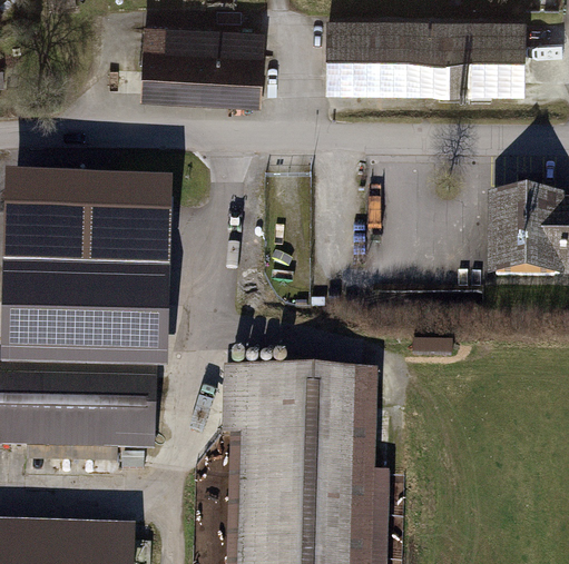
[(523,17),(326,16),(326,89),(523,89),(523,17)]
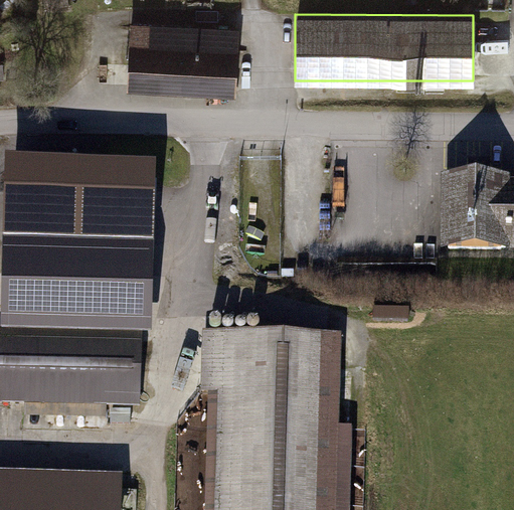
[(236,91),(239,24),(183,22),(182,44),(132,42),(130,86),(236,91)]
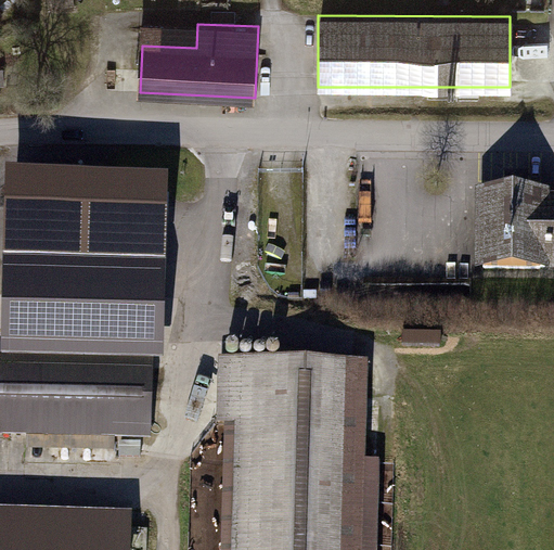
[(553,186),(477,188),(478,272),(553,269),(553,186)]
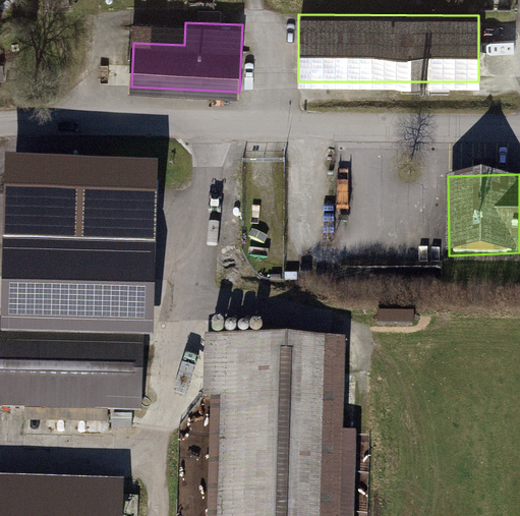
[(0,326),(0,330),(145,334),(154,334),(157,241),(2,238),(0,326)]
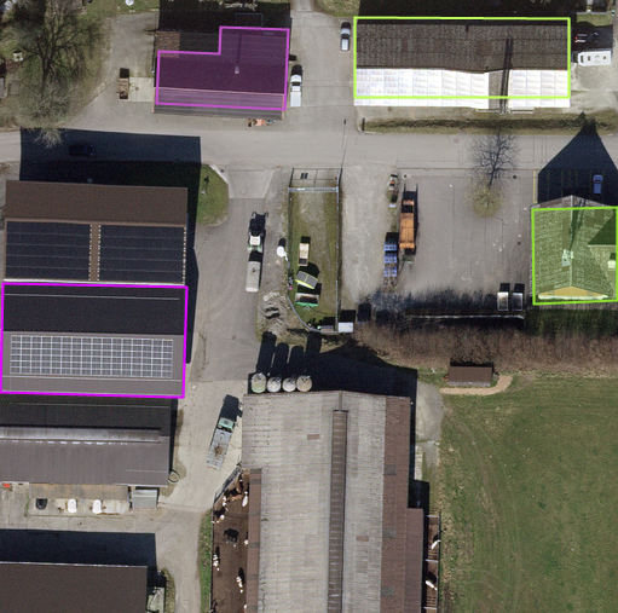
[(0,387),(0,480),(168,485),(172,397),(0,392),(0,387)]
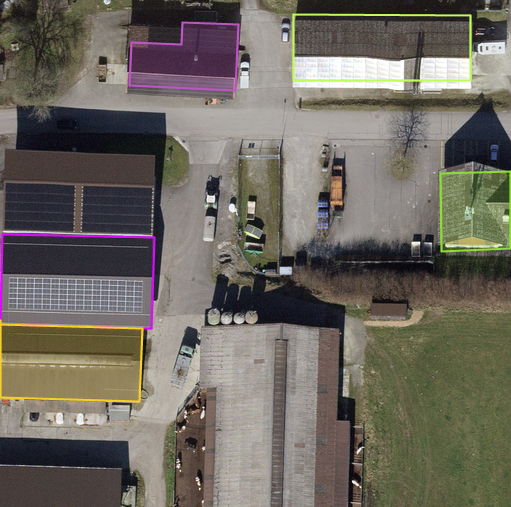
[(331,506),(338,330),(205,325),(197,506),(331,506)]
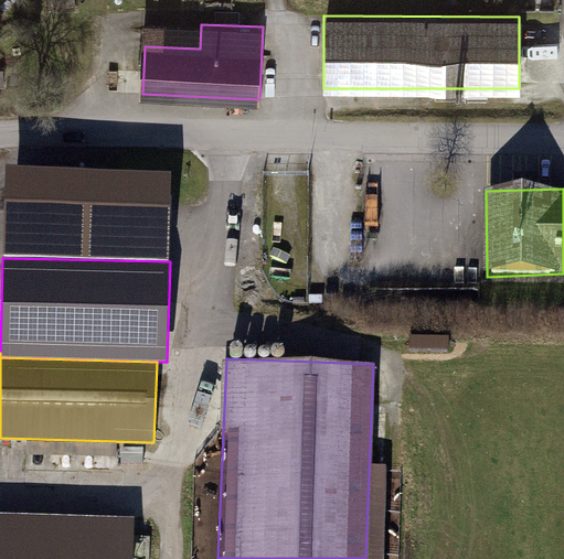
[(129,558),(130,512),(0,509),(0,558),(129,558)]
